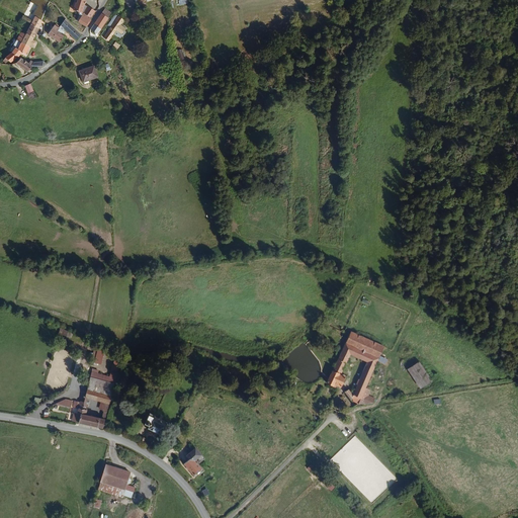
[(85,14),(90,5),(82,0),(81,0),(76,0),(72,7),(78,10),(73,18),(82,23),(86,16),(85,14)]
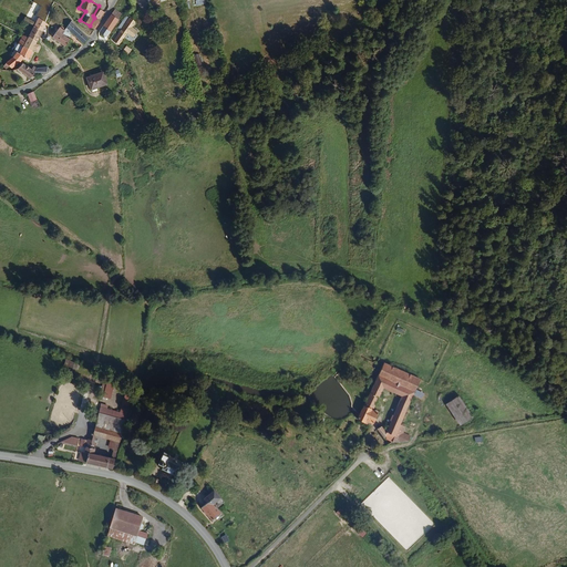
[(107,42),(123,14),(113,9),(104,23),(99,38),(107,42)]
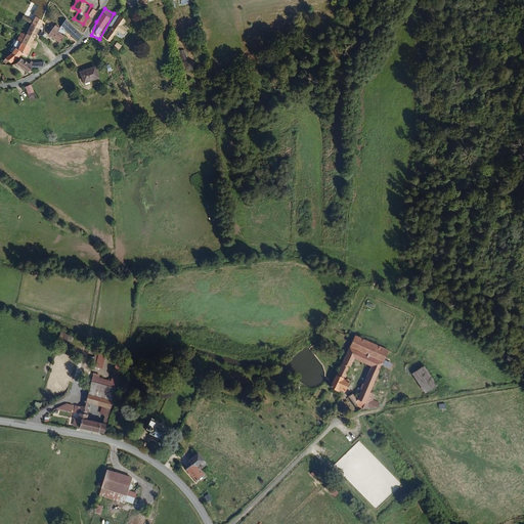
[(36,36),(44,22),(35,15),(26,34),(26,35),(34,38),(36,35),(36,36)]
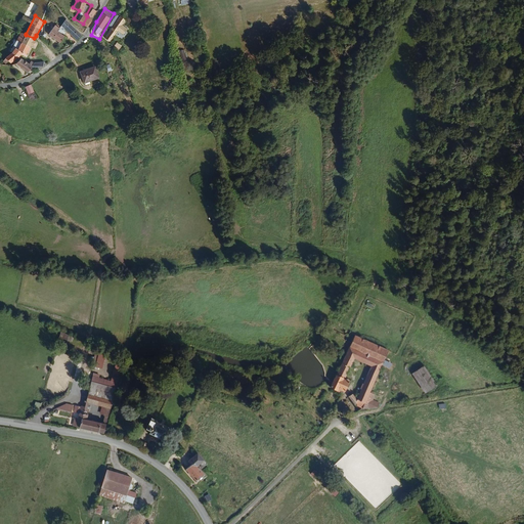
[(125,28),(120,25),(123,19),(117,15),(116,16),(115,16),(108,27),(111,28),(104,39),(111,42),(117,31),(123,34),(125,28)]
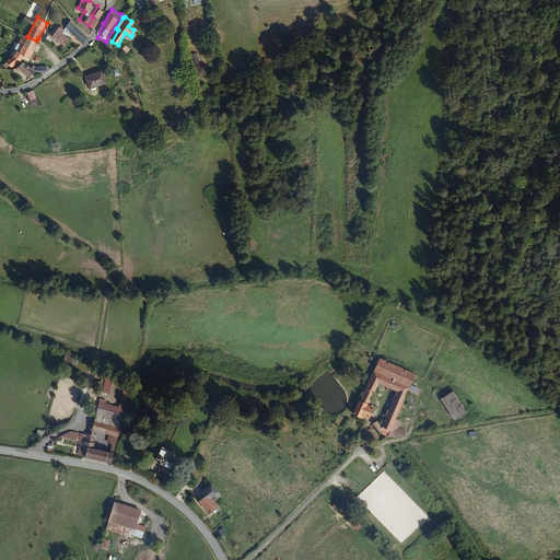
[(78,30),(68,20),(62,26),(60,31),(69,37),(71,35),(66,31),(68,28),(79,41),(83,37),(78,30)]
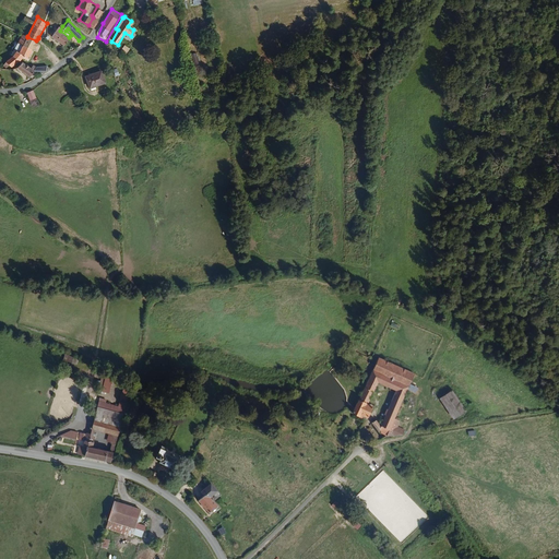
[(69,37),(60,31),(62,26),(58,24),(51,36),(64,45),(69,37)]
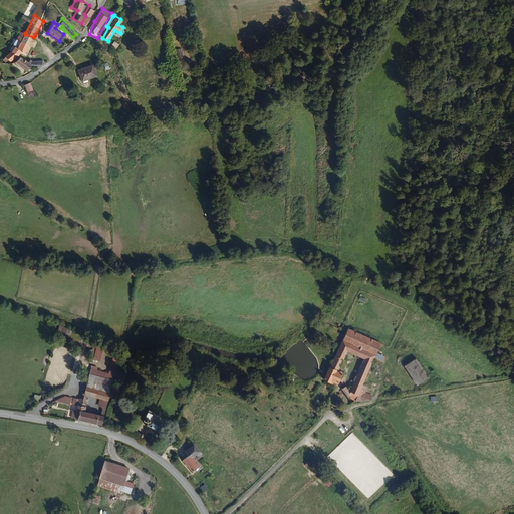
[(25,54),(30,45),(35,46),(36,41),(33,39),(33,37),(25,34),(20,44),(17,43),(14,48),(15,48),(15,51),(7,56),(10,62),(15,59),(19,56),(21,52),(23,53),(25,54)]
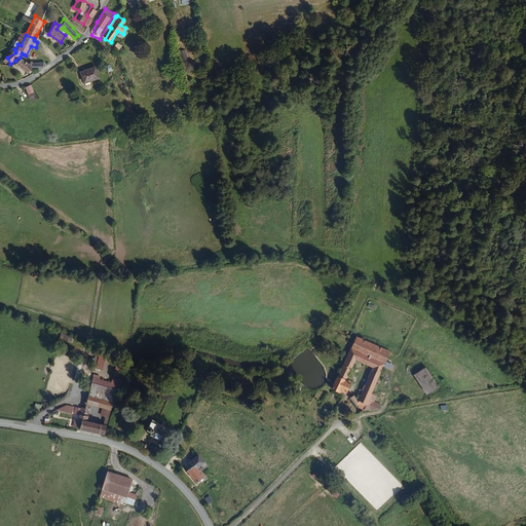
[(118,51),(123,44),(116,41),(113,48),(118,51)]
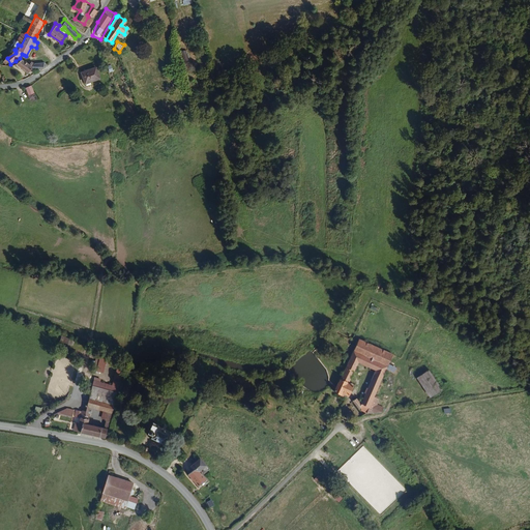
[(184,64),(192,63),(188,50),(181,51),(184,64)]
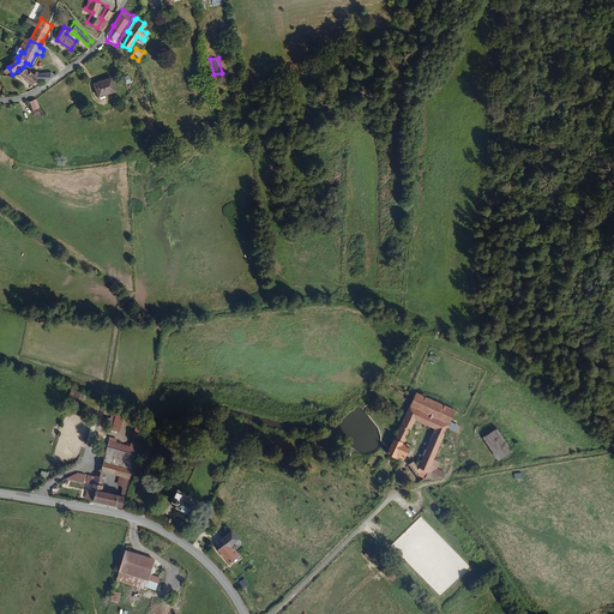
[(37,82),(53,78),(53,72),(41,74),(35,71),(34,74),(25,71),(20,78),(35,85),(37,82)]
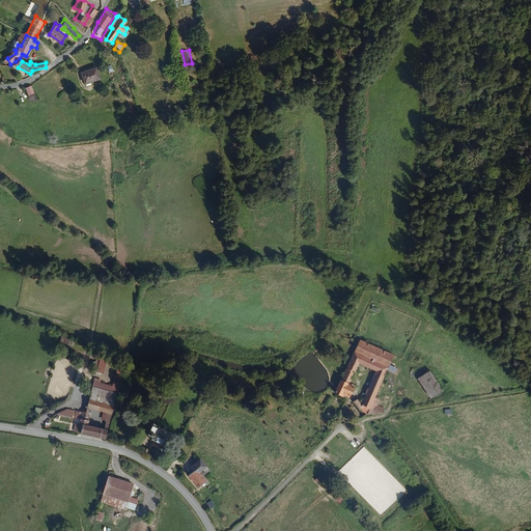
[(102,78),(98,66),(83,72),(86,83),(102,78)]
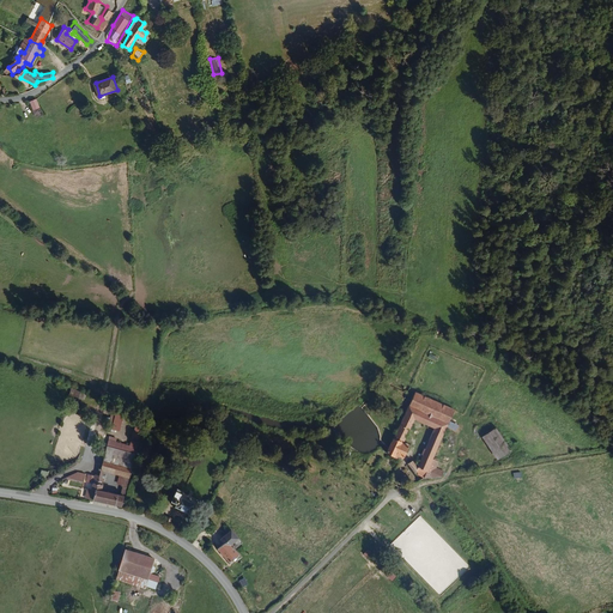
[(41,107),(37,97),(30,101),(34,110),(41,107)]
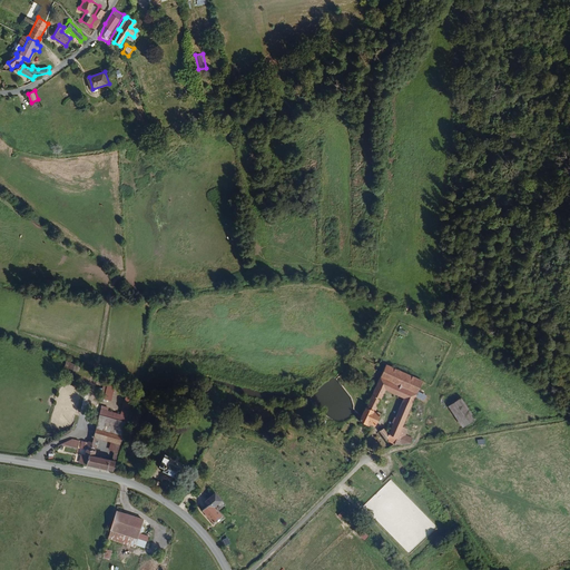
[(41,105),(38,99),(31,102),(30,102),(32,109),(41,105)]
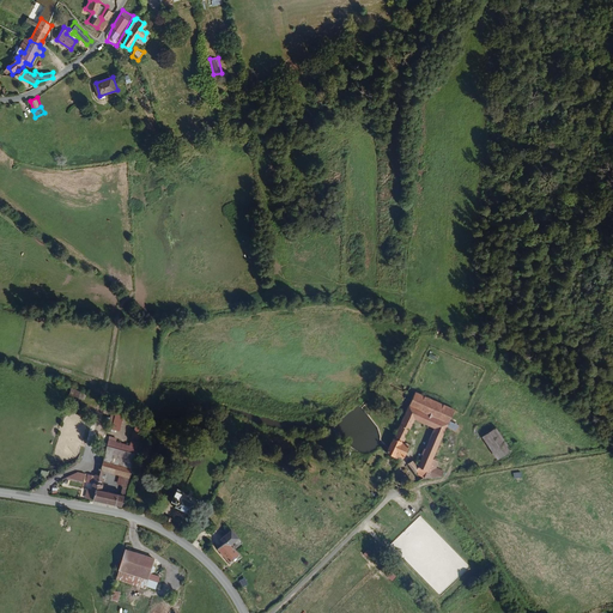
[(404,404),(408,394),(401,392),(396,401),(404,404)]
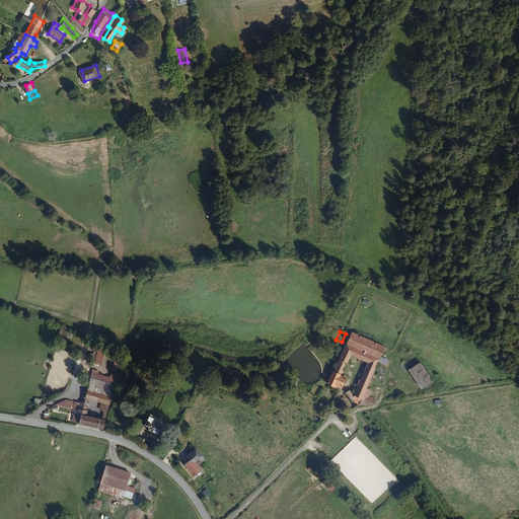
[(375,358),(379,349),(346,334),(342,342),(324,376),(320,385),(335,392),(342,379),(338,377),(345,362),(362,369),(355,384),(351,382),(348,387),(346,386),(343,391),(353,405),(374,398),(376,391),(369,389),(370,386),(364,384),(367,377),(375,358)]
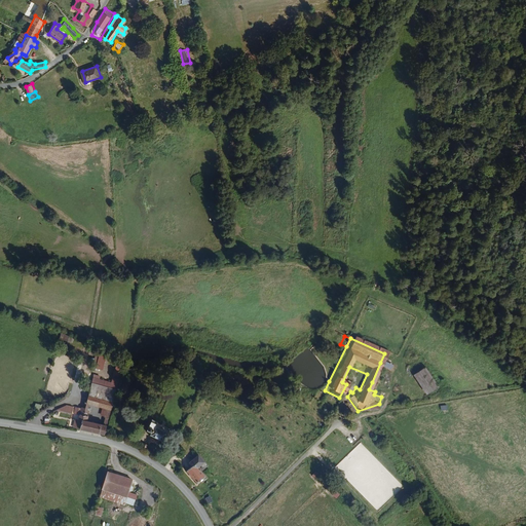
[(104,370),(108,355),(101,353),(97,368),(104,370)]
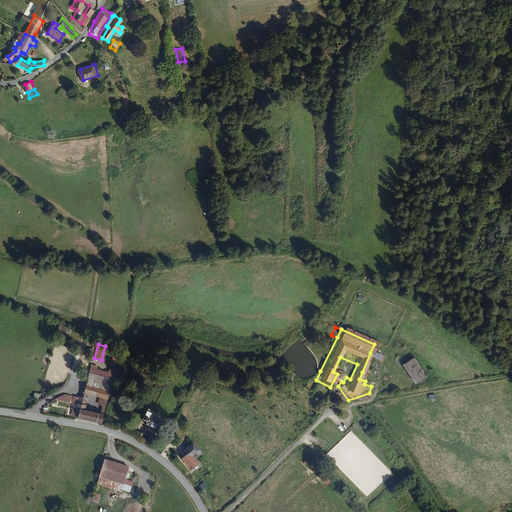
[(432,380),(431,348),(414,348),(414,359),(421,361),(426,380),(432,380)]
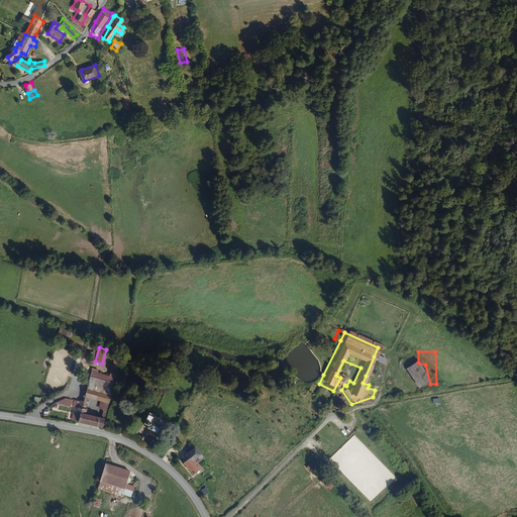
[(372,379),(380,359),(374,356),(366,376),(372,379)]
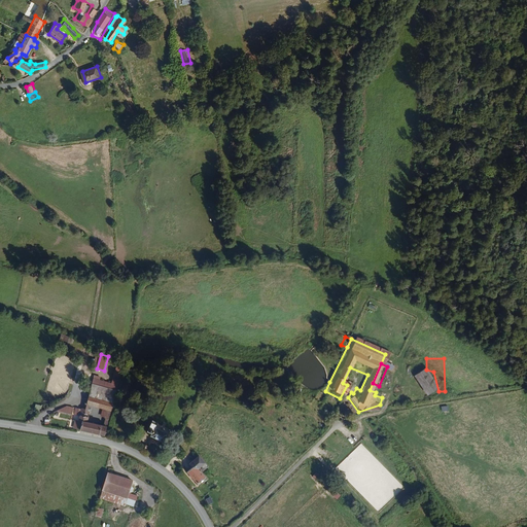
[(438,391),(433,372),(426,370),(427,391),(438,391)]
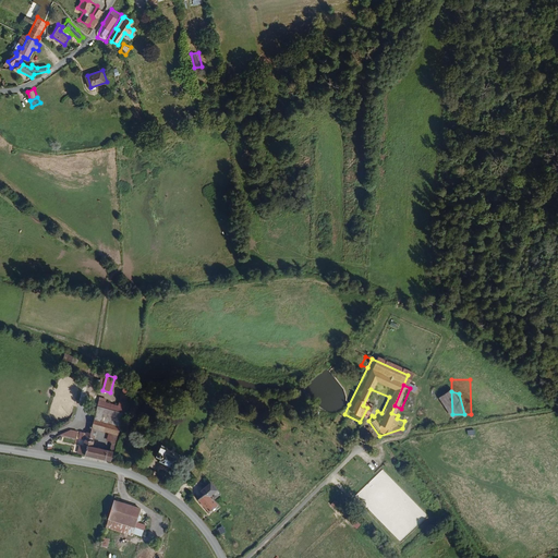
[(116,436),(123,408),(95,401),(88,429),(109,435),(116,436)]
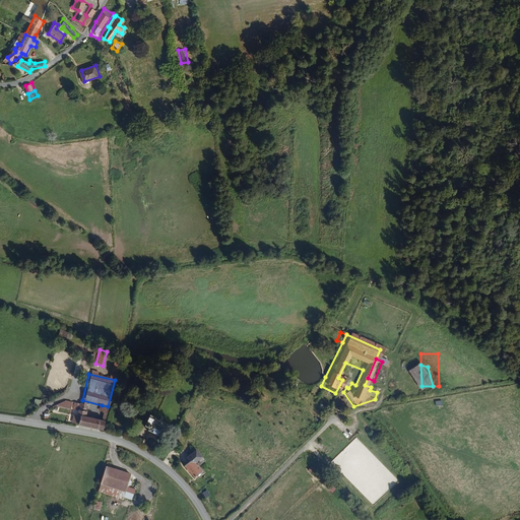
[(40,407),(42,400),(36,398),(34,405),(40,407)]
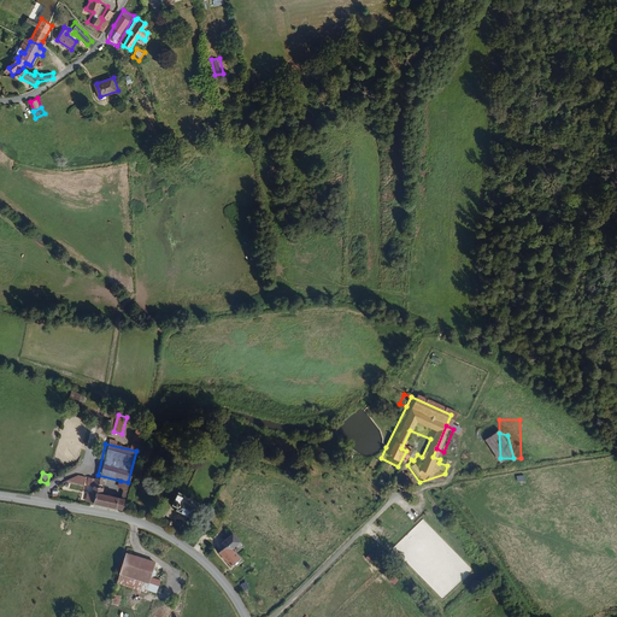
[(80,489),(81,480),(72,479),(62,486),(80,489)]
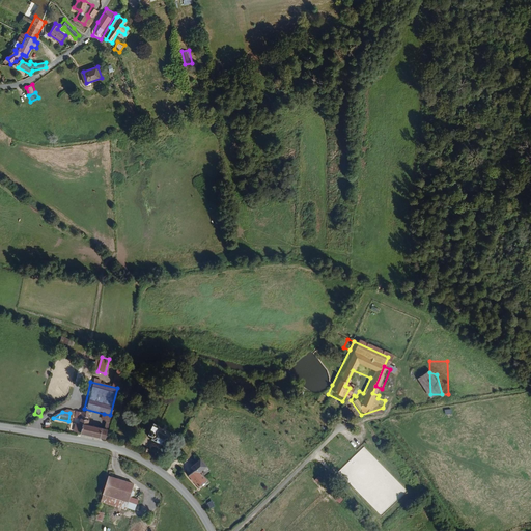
[(104,439),(109,422),(105,421),(103,428),(85,424),(87,413),(84,412),(83,415),(80,414),(78,426),(76,427),(75,431),(77,431),(76,436),(104,439)]
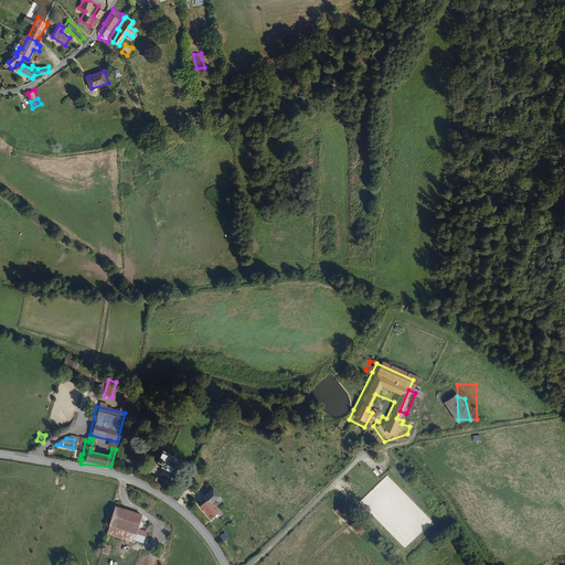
[(179,476),(188,459),(173,454),(174,452),(168,449),(161,462),(168,466),(166,469),(179,476)]
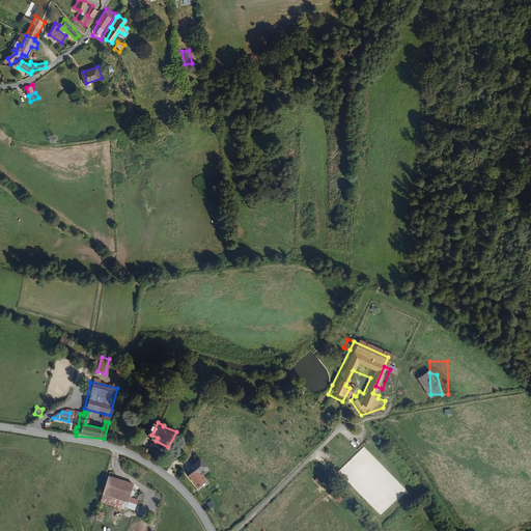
[(197,473),(203,466),(196,460),(189,469),(192,471),(187,477),(200,487),(202,484),(205,486),(208,482),(197,473)]
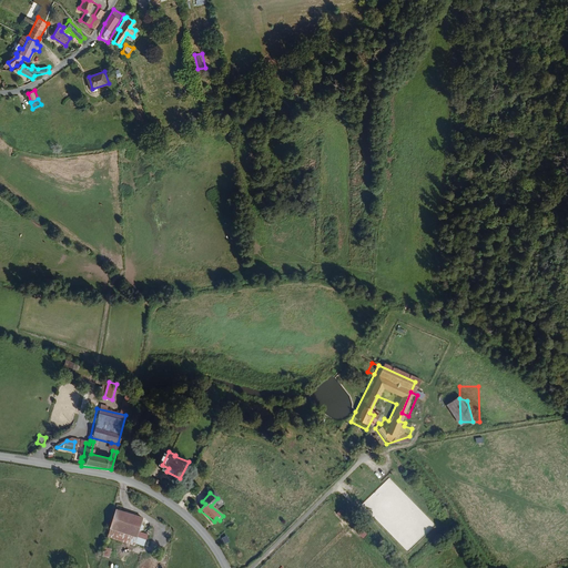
[(341,508),(335,513),(346,523),(351,518),(341,508)]
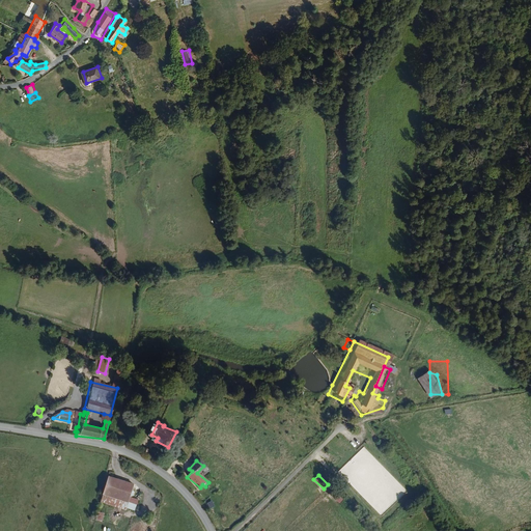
[(128,503),(133,485),(110,476),(103,495),(128,503)]
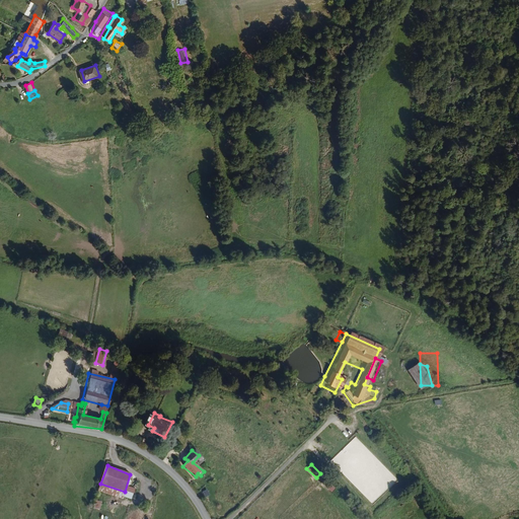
[(329,483),(325,487),(330,492),(335,488),(329,483)]
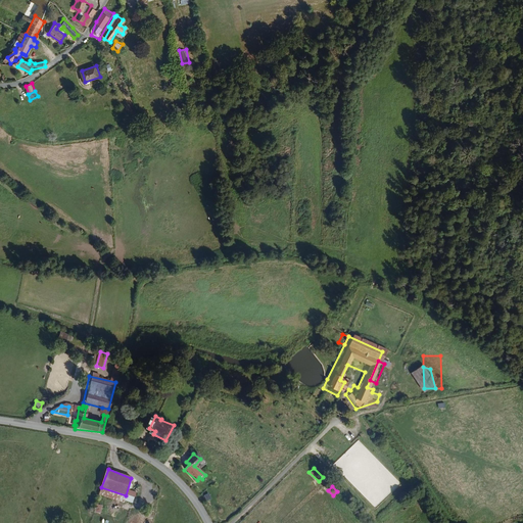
[(95,512),(101,514),(104,506),(98,504),(95,512)]
